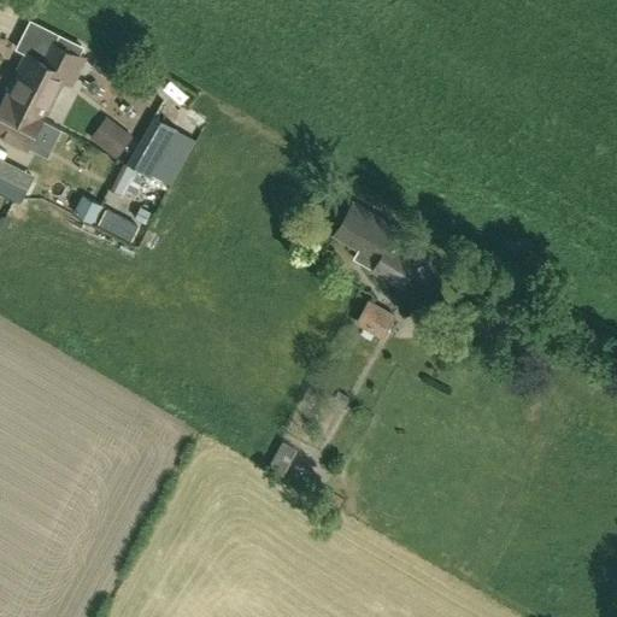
[(7,94),(0,106),(0,133),(28,147),(60,81),(71,86),(84,58),(75,53),(80,43),(60,34),(45,64),(27,54),(18,70),(23,72),(11,97),(7,94)]
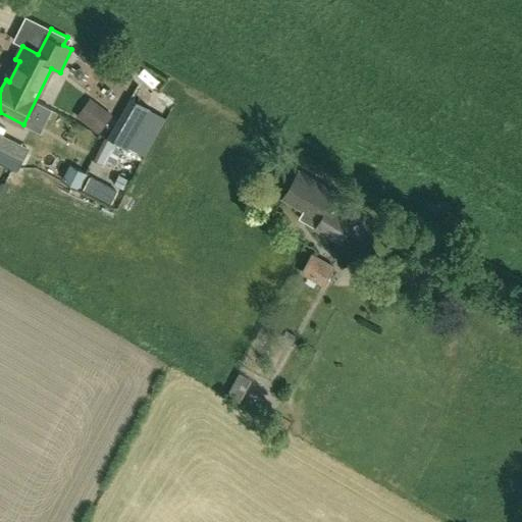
[(128,102),(107,138),(115,142),(115,143),(126,149),(148,113),(128,102)]
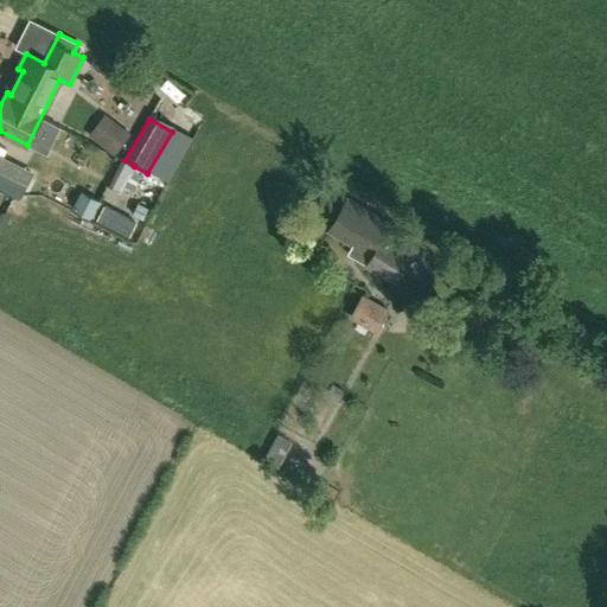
[(113,120),(97,140),(115,154),(132,133),(113,120)]
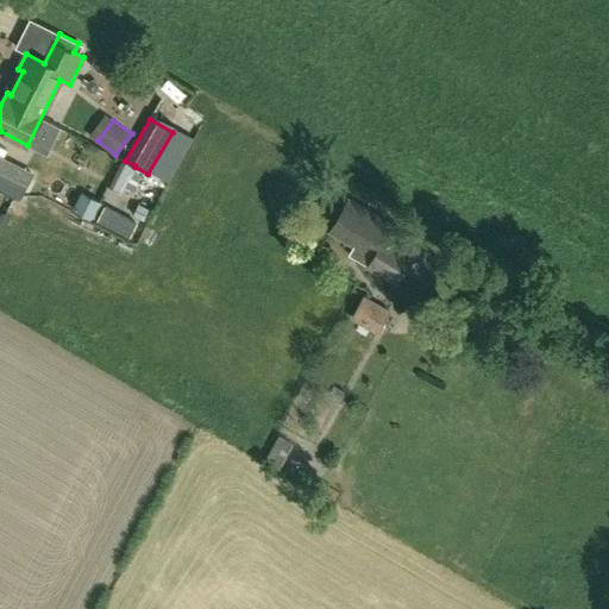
[(175,150),(164,173),(180,180),(190,158),(175,150)]
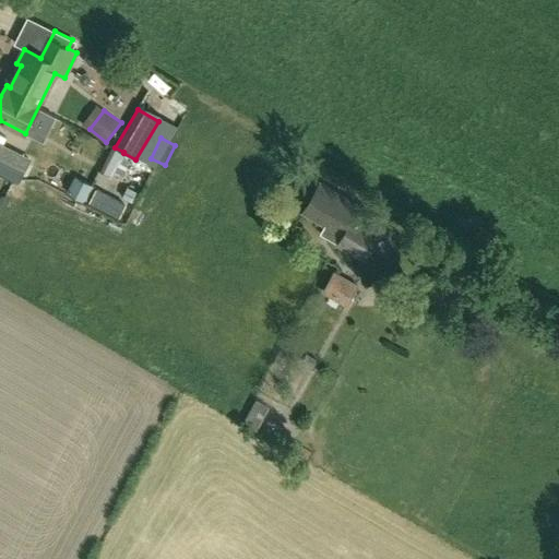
[(123,153),(123,152),(115,147),(113,146),(100,171),(111,177),(123,153)]
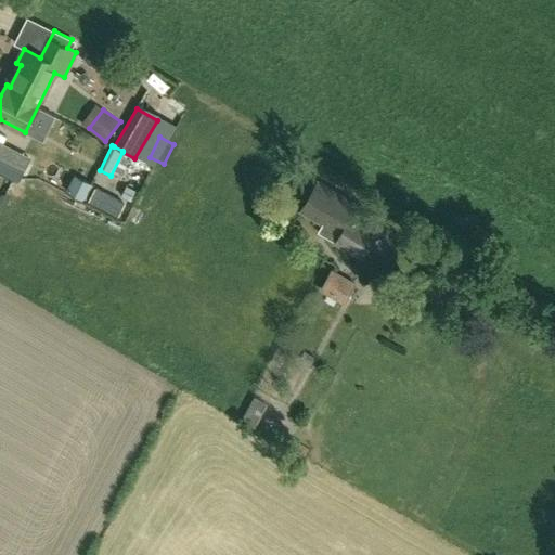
[(0,170),(18,180),(28,160),(0,146),(0,170)]
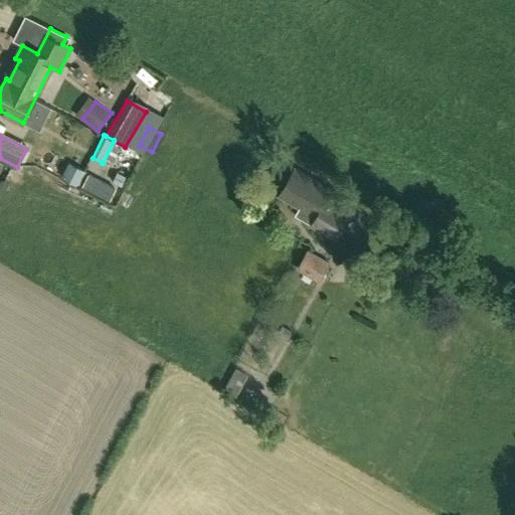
[(139,170),(142,153),(131,151),(129,168),(139,170)]
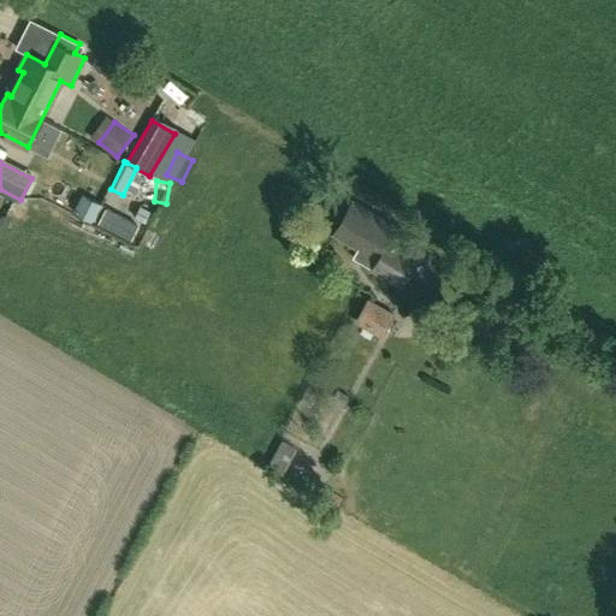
[(83,195),(73,213),(94,224),(104,206),(83,195)]
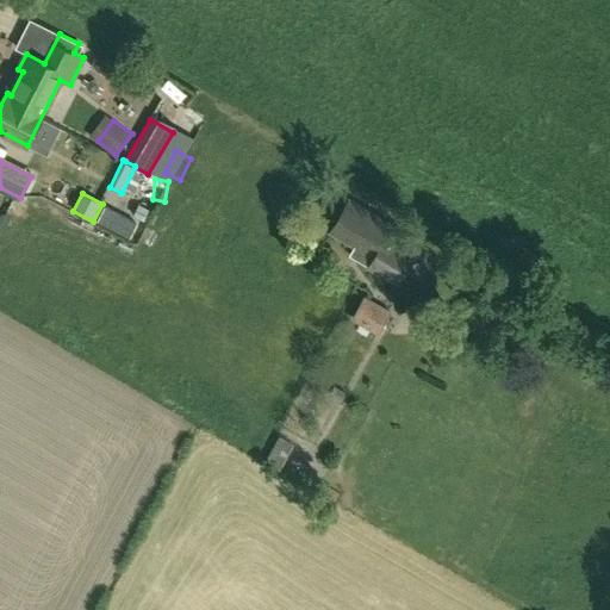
[(398,282),(416,253),(394,240),(399,230),(348,200),(331,230),(356,244),(350,254),(398,282)]
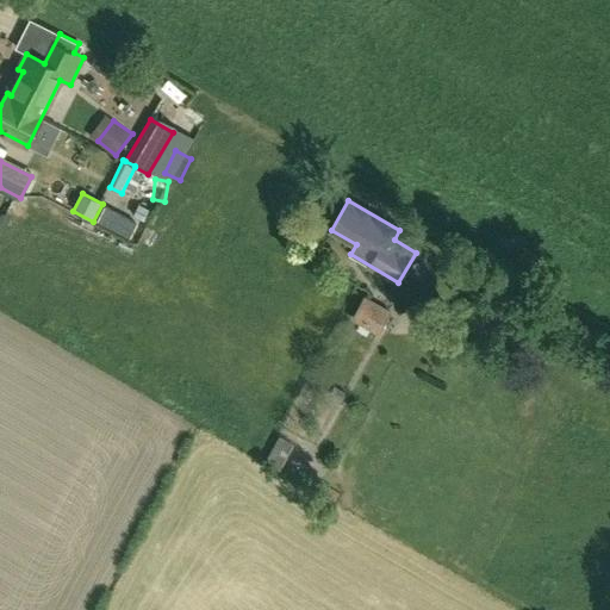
[(147,222),(153,211),(139,204),(135,216),(147,222)]
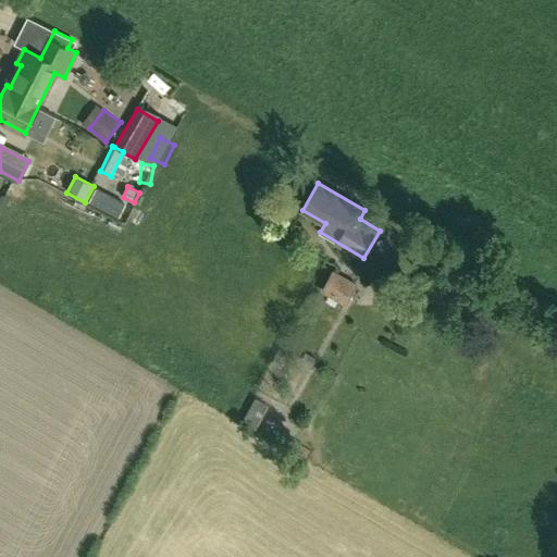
[(334,271),(322,292),(344,305),(357,284),(334,271)]
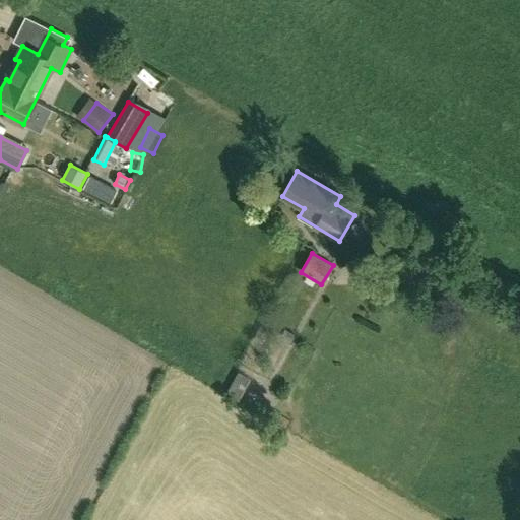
[(238,372),(225,393),(239,400),(251,379),(238,372)]
